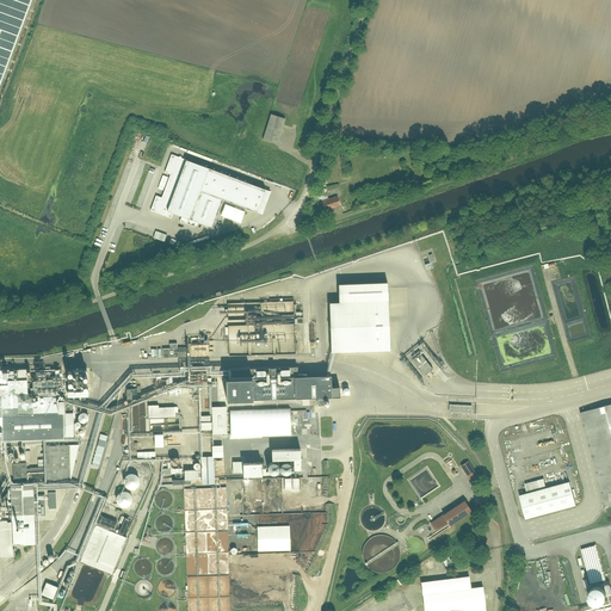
[(0,0),(0,73),(28,0),(0,0)]
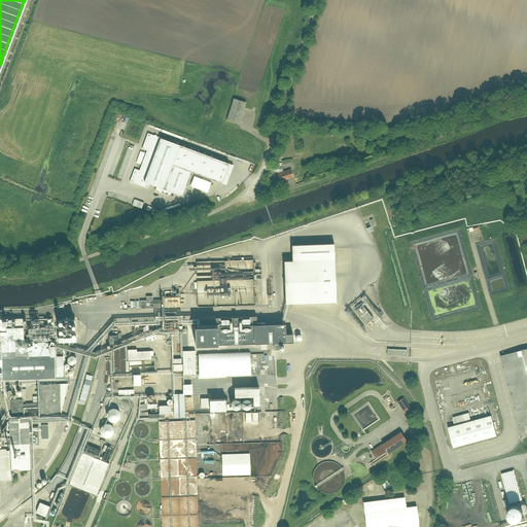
[(226,123),(239,126),(245,105),(233,102),(226,123)]
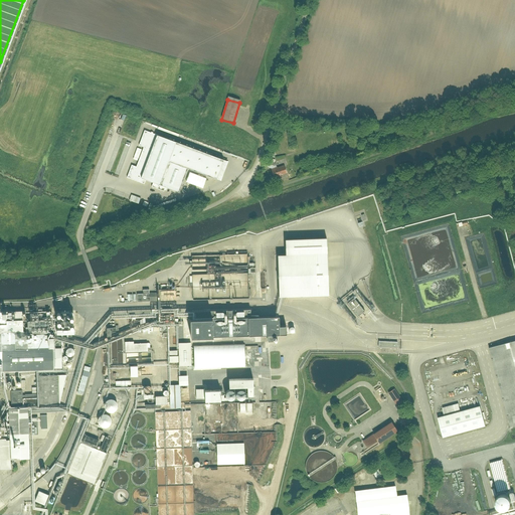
[(157,134),(145,130),(139,145),(143,147),(136,166),(132,164),(127,177),(144,183),(146,177),(153,180),(151,186),(163,191),(166,185),(179,190),(188,166),(216,177),(223,158),(157,133),(157,134)]
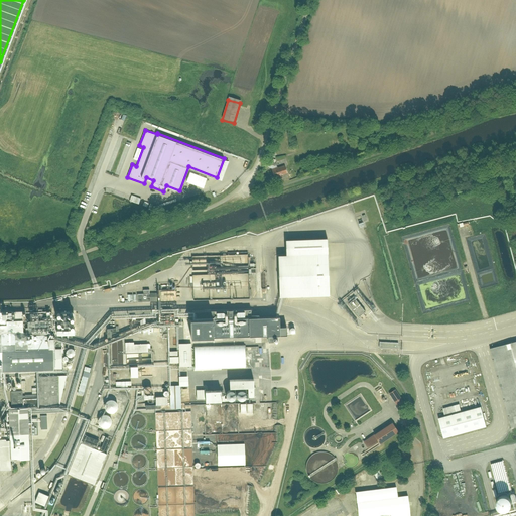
[(283,165),(271,170),(275,179),(286,174),(283,165)]
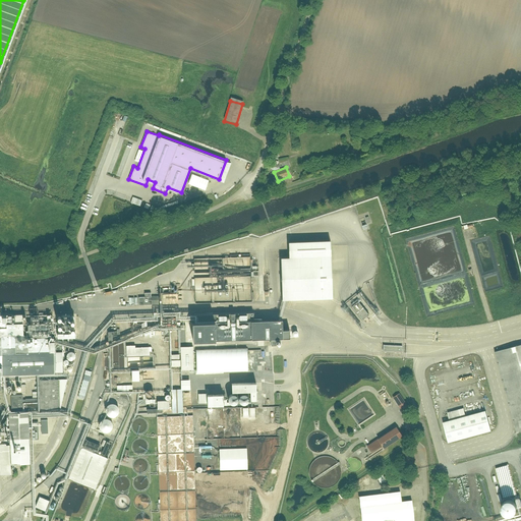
[(332,241),(289,242),(289,258),(281,258),(282,300),(333,299),(332,241)]
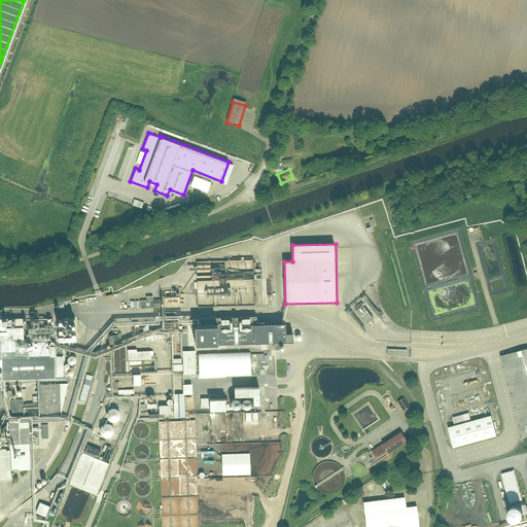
[(254,259),(197,261),(197,278),(212,277),(212,281),(197,281),(198,308),(255,306),(254,259)]
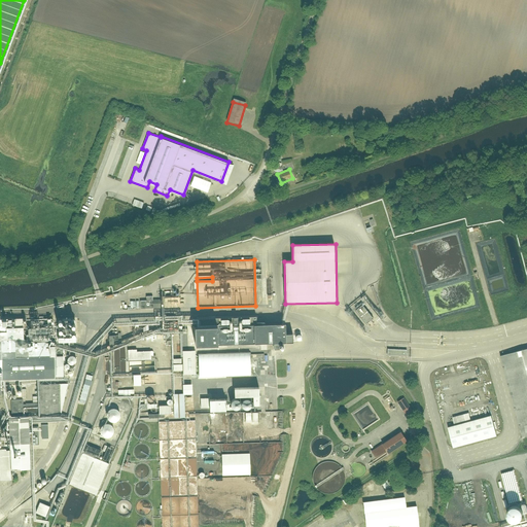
[(362,306),(356,311),(366,324),(373,320),(362,306)]
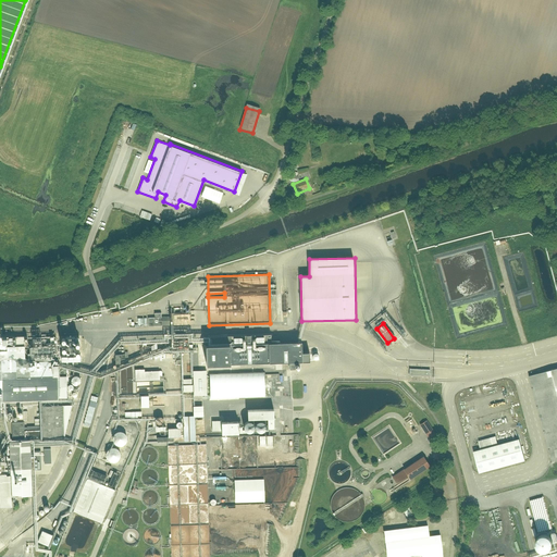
[(233,338),(206,338),(207,369),(291,366),(292,371),(298,371),(297,366),(312,366),(312,357),(305,357),(305,345),(273,346),(273,336),(233,338)]
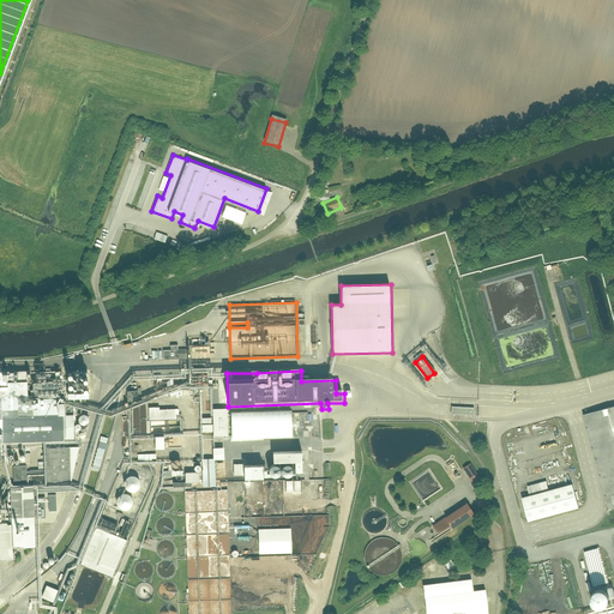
[(0,444),(77,441),(76,416),(67,416),(67,403),(91,403),(90,383),(84,383),(84,375),(73,375),(73,377),(64,378),(61,373),(31,374),(30,373),(0,374),(0,373),(0,444)]
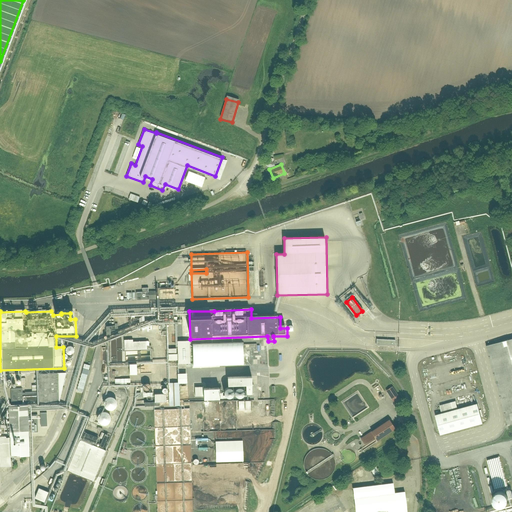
[(511,339),(484,346),(506,425),(511,423),(511,339)]
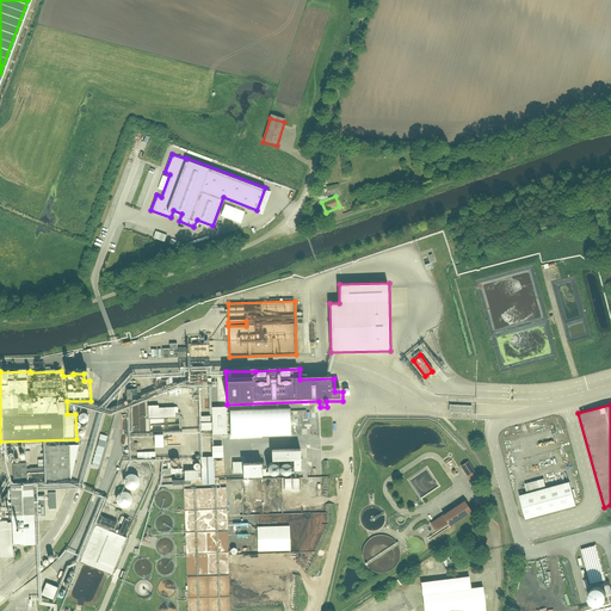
[(149,407),(149,421),(177,420),(177,408),(159,409),(159,406),(149,407)]
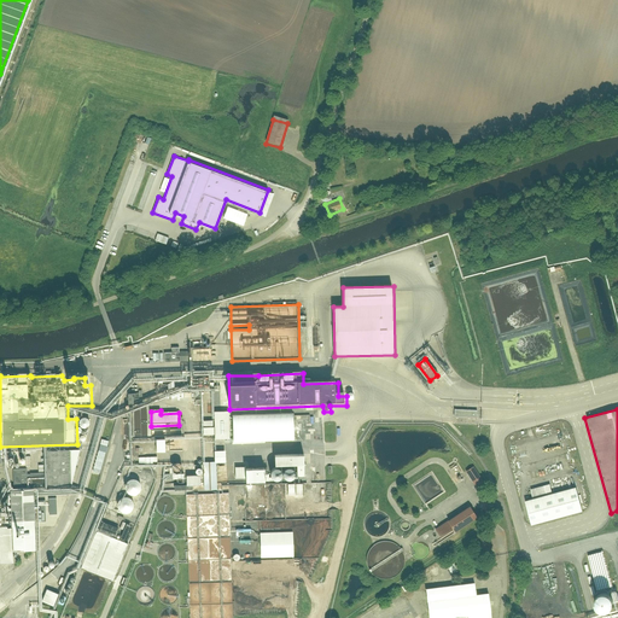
[(231,413),(215,413),(216,441),(232,439),(231,413)]
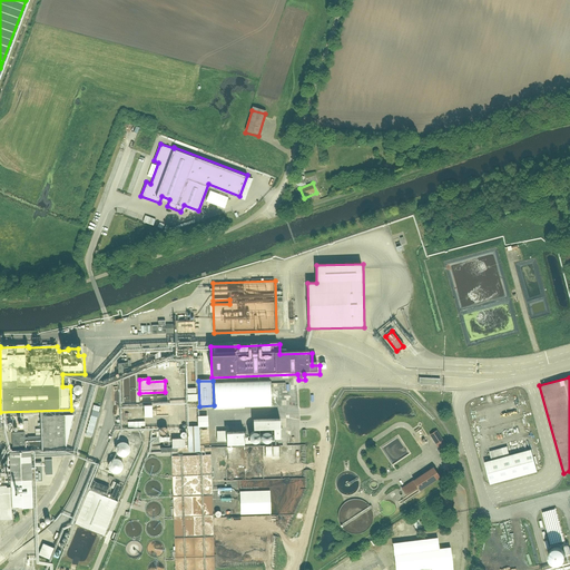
[(145,420),(155,420),(154,409),(145,409),(145,420)]
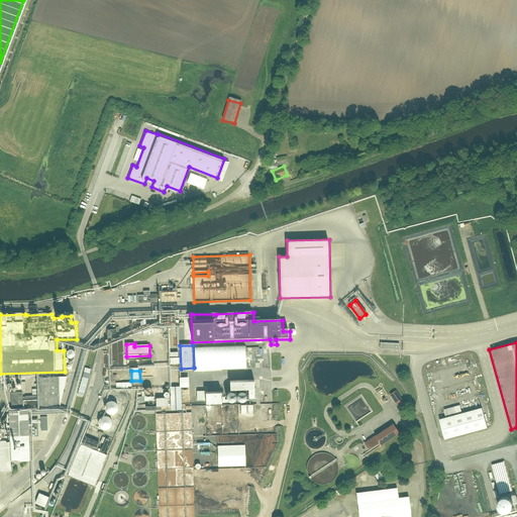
[(66,377),(39,377),(39,408),(58,407),(66,377)]
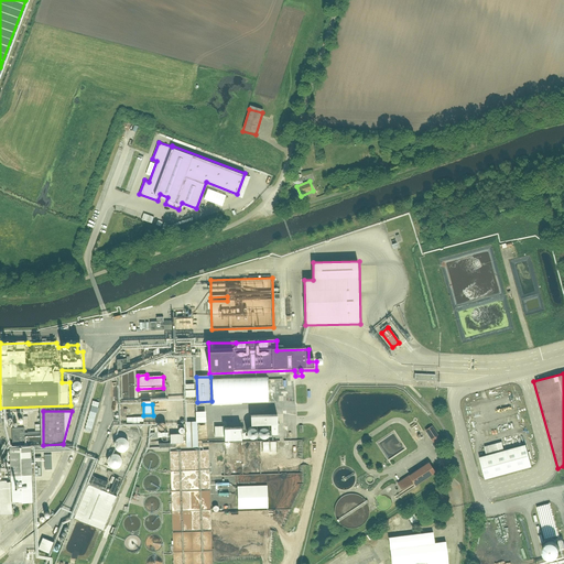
[(280,434),(279,415),(249,415),(250,424),(271,423),(271,434),(280,434)]
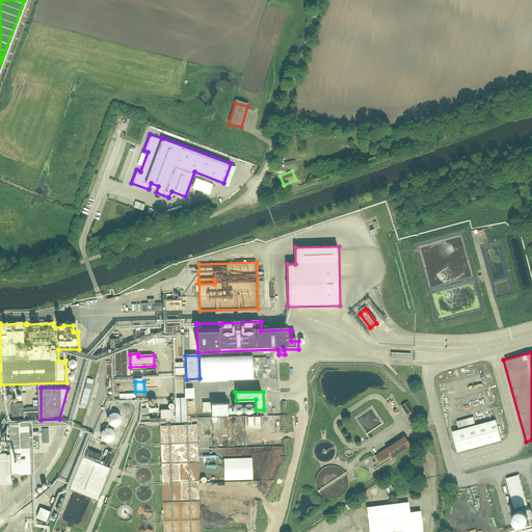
[(174,399),(175,422),(186,421),(185,398),(174,399)]
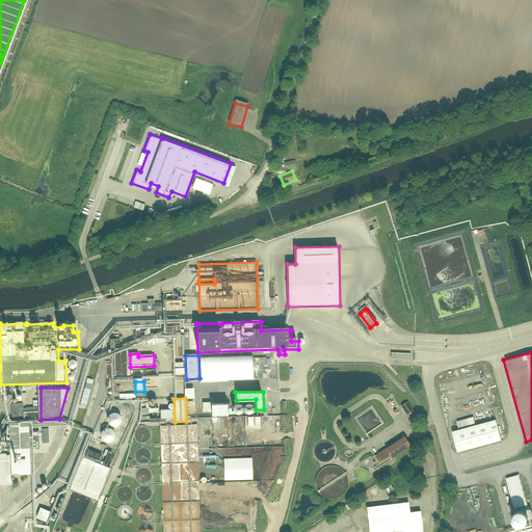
[(407,401),(399,406),(410,423),(419,417),(407,401)]
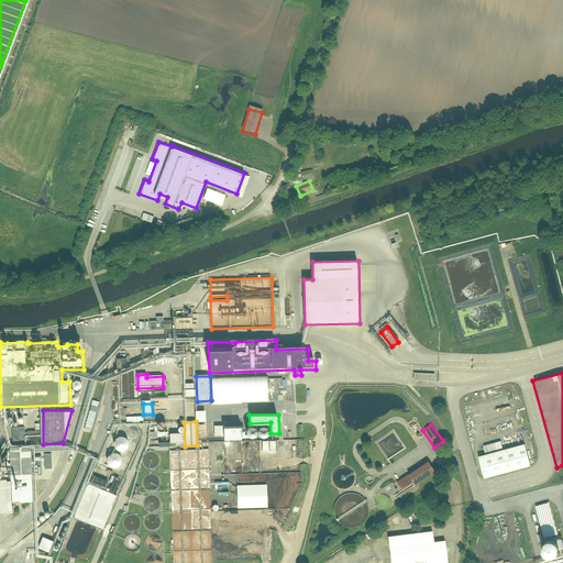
[(214,426),(214,438),(224,438),(224,440),(242,440),(242,426),(214,426)]
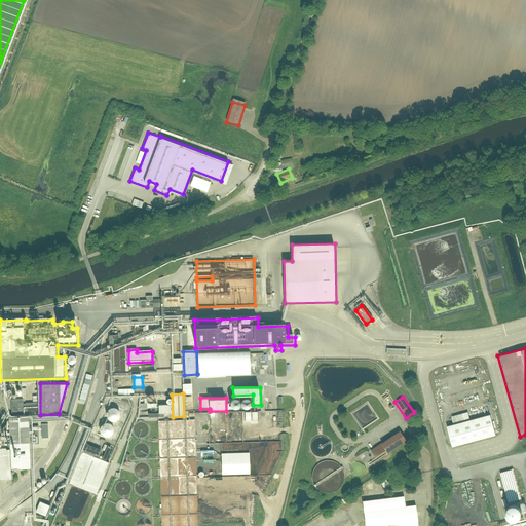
[(120,420),(121,419),(122,415),(120,409),(115,407),(114,407),(108,411),(107,416),(109,420),(115,423),(120,420)]
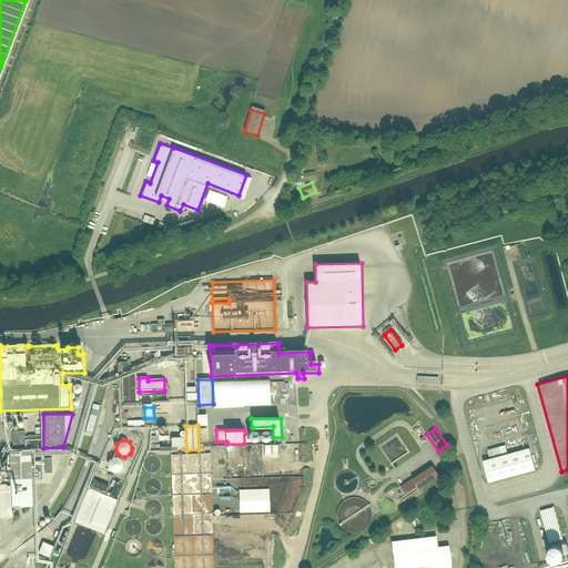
[(480,462),(486,484),(534,470),(527,448),(507,455),(505,447),(487,452),(489,459),(480,462)]
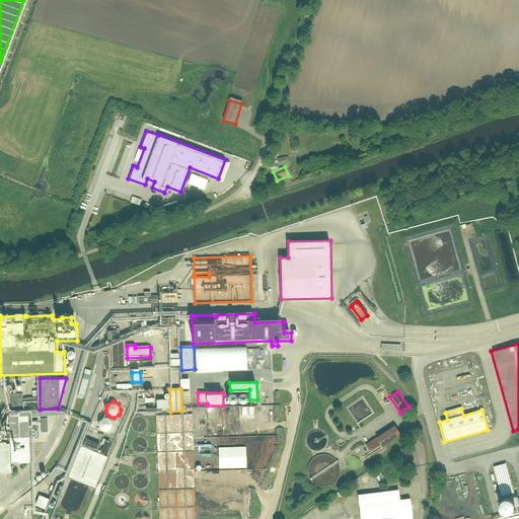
[(31,414),(31,413),(11,413),(12,461),(31,461),(31,414)]
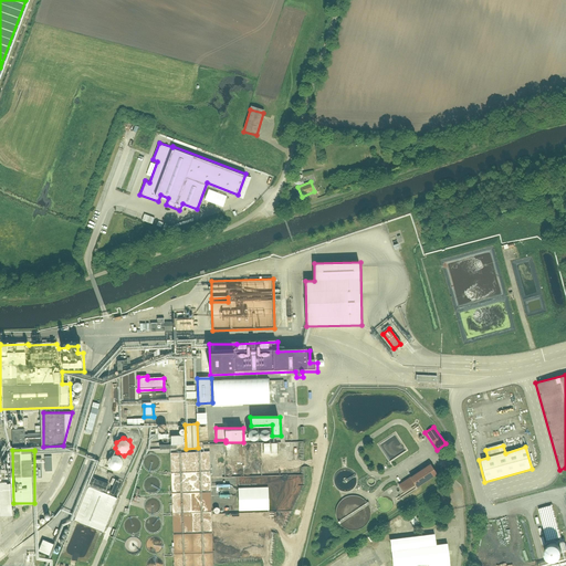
[(122,469),(123,467),(124,463),(122,457),(115,454),(108,458),(107,464),(109,469),(116,471),(122,469)]
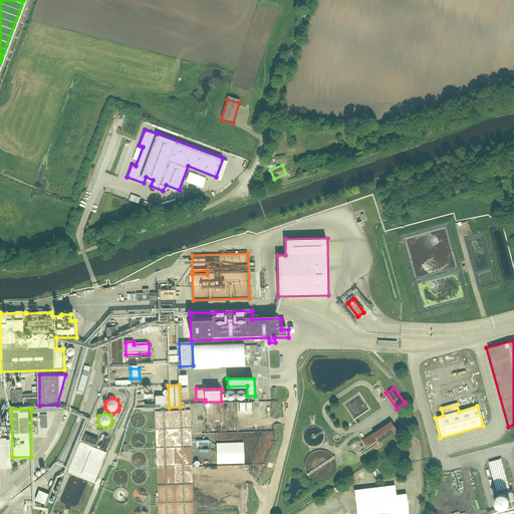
[(370,449),(396,431),(390,423),(364,440),(370,449)]
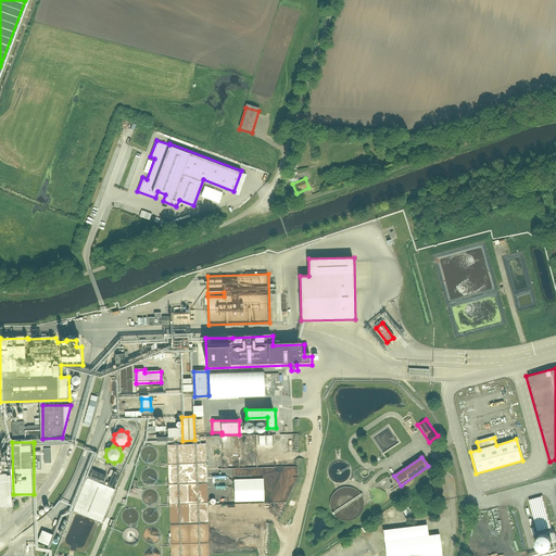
[(0,476),(0,505),(11,505),(11,476),(0,476)]
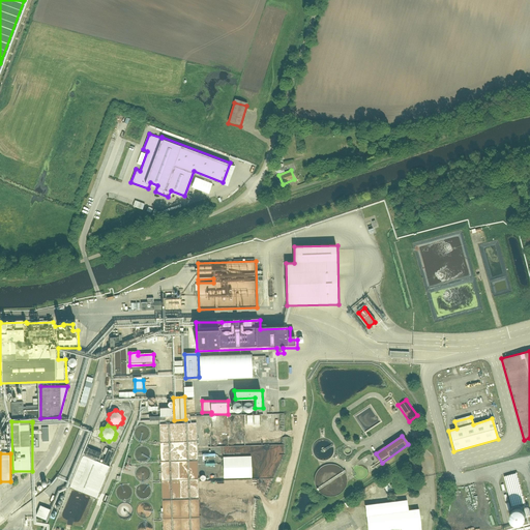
[(111,467),(83,455),(69,487),(98,499),(111,467)]
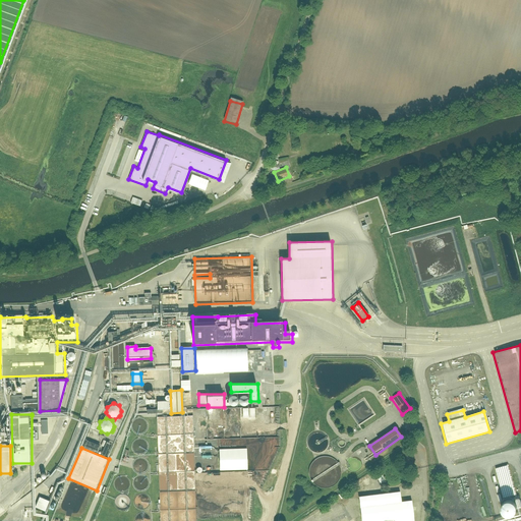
[(359,498),(361,520),(398,520),(414,519),(412,500),(402,501),(401,493),(359,498)]
